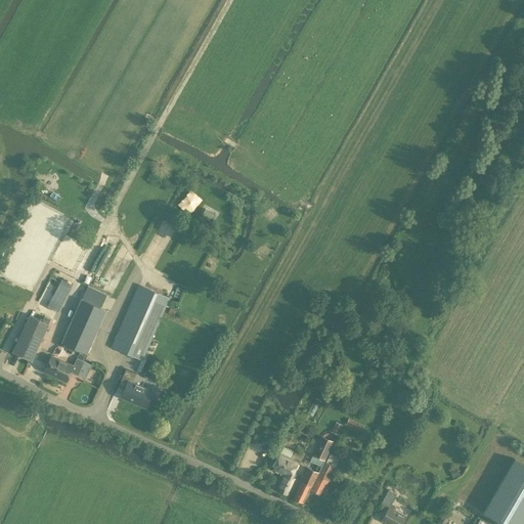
[(50,176),(41,182),(48,191),(56,185),(50,176)]
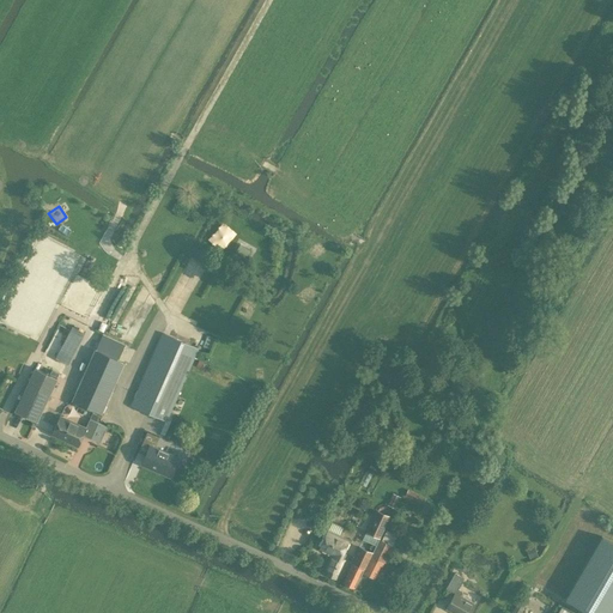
[(220,243),(226,234),(218,229),(212,238),(220,243)]
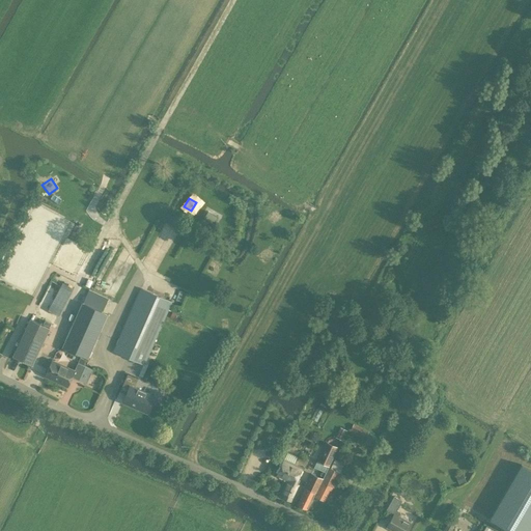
[(257,257),(263,264),(275,255),(268,247),(257,257)]
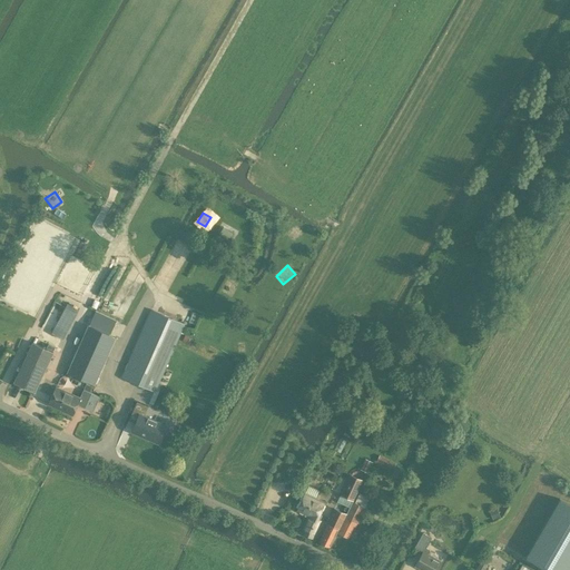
[(235,297),(239,287),(227,282),(223,292),(235,297)]
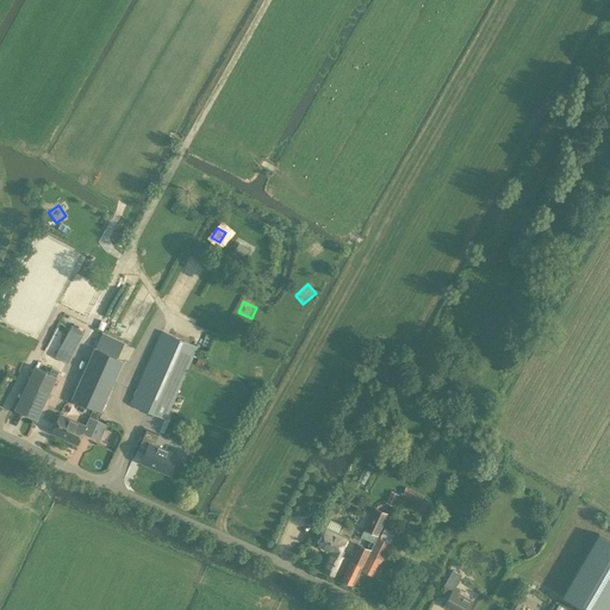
[(69,324),(53,356),(64,362),(81,331),(69,324)]
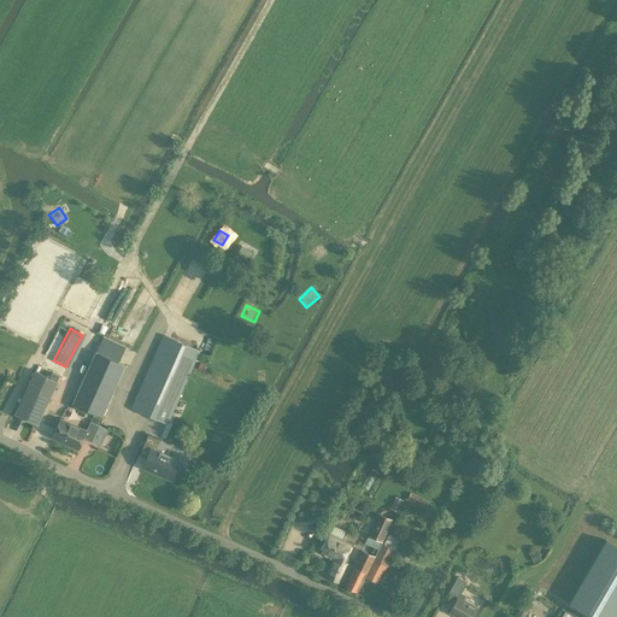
[(166,424),(199,351),(165,335),(133,409),(166,424)]
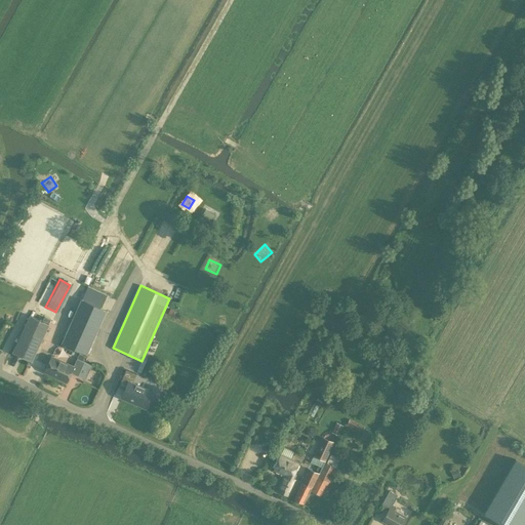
[(86,287),(80,299),(101,309),(106,297),(86,287)]
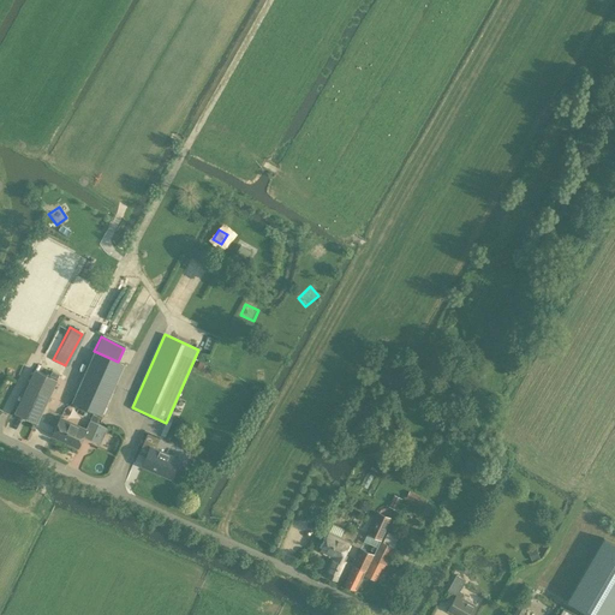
[(219,348),(216,359),(233,364),(237,353),(219,348)]
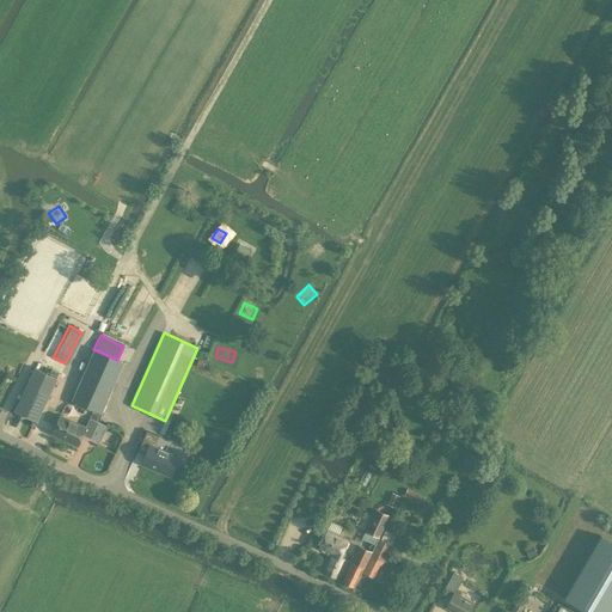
[(35,368),(14,411),(37,422),(57,379),(35,368)]
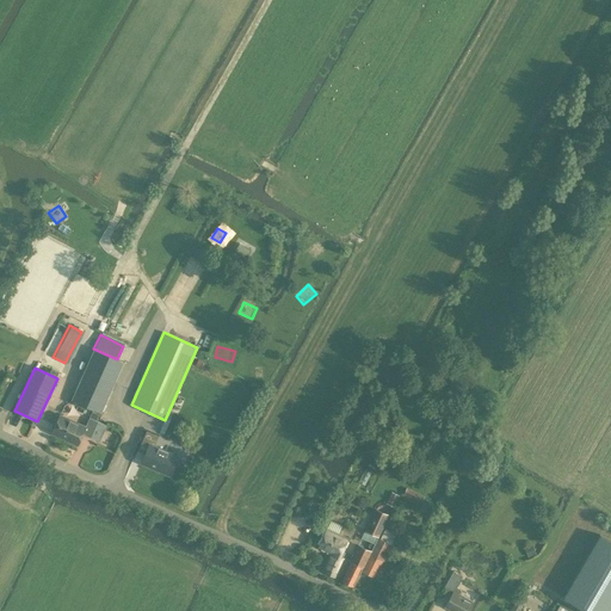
[(75,390),(72,400),(100,413),(104,403),(75,390)]
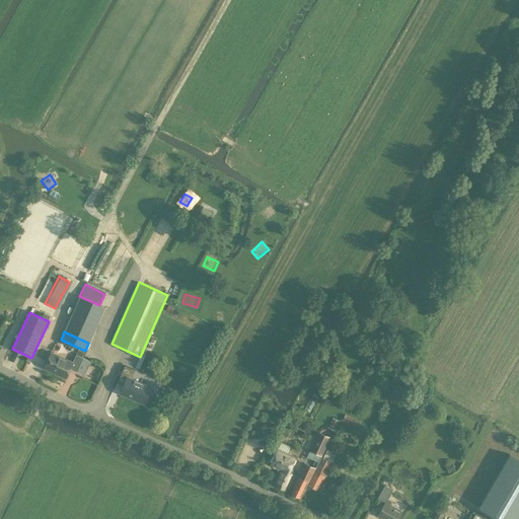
[(75,354),(72,361),(65,357),(66,355),(59,351),(58,354),(53,352),(45,368),(64,377),(69,368),(76,371),(82,358),(75,354)]
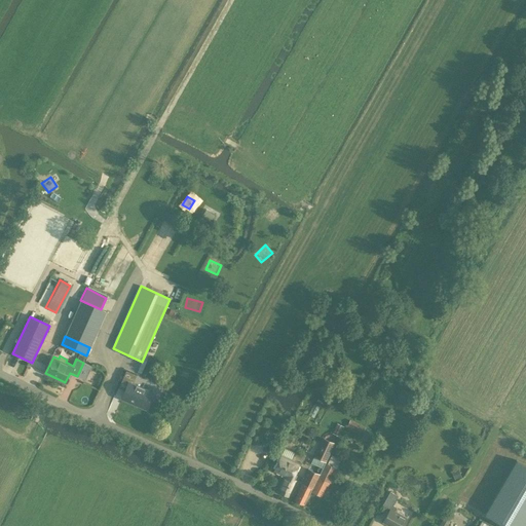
[(146,409),(152,392),(133,384),(136,375),(126,371),(119,387),(125,390),(121,399),(146,409)]
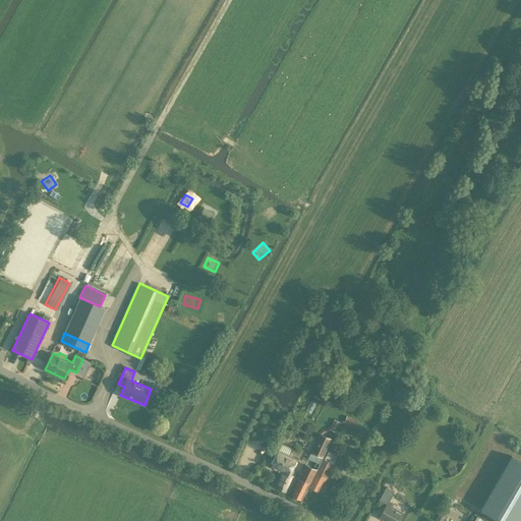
[(361,423),(347,416),(344,421),(359,429),(361,423)]
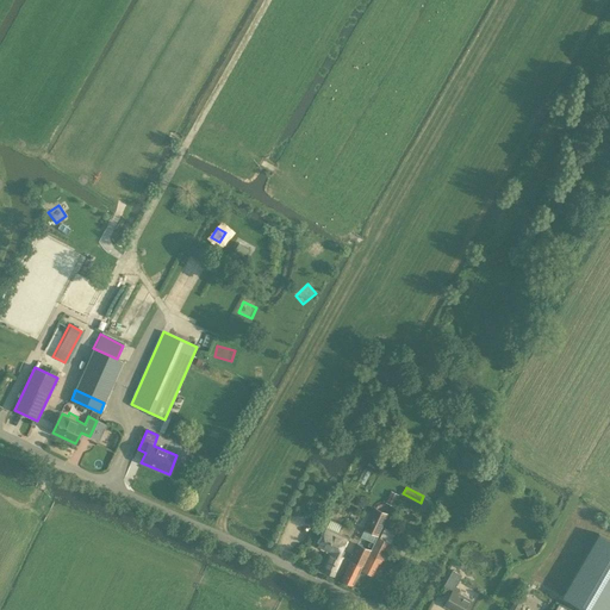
[(387,503),(394,506),(399,496),(392,492),(387,503)]
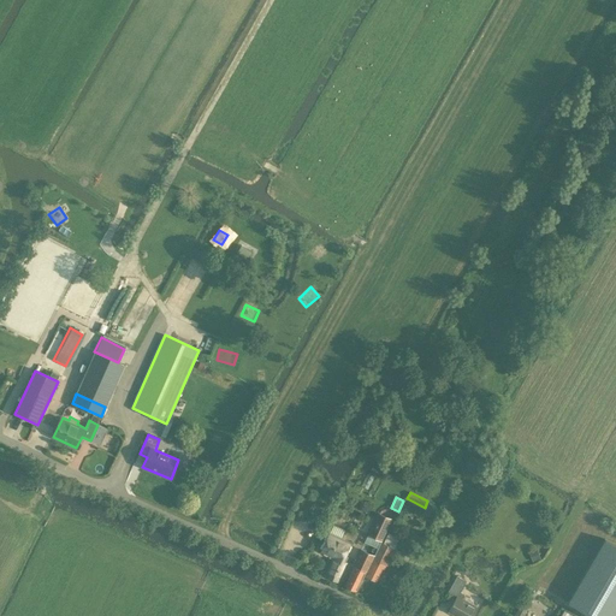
[(378,515),(368,534),(381,542),(391,522),(378,515)]
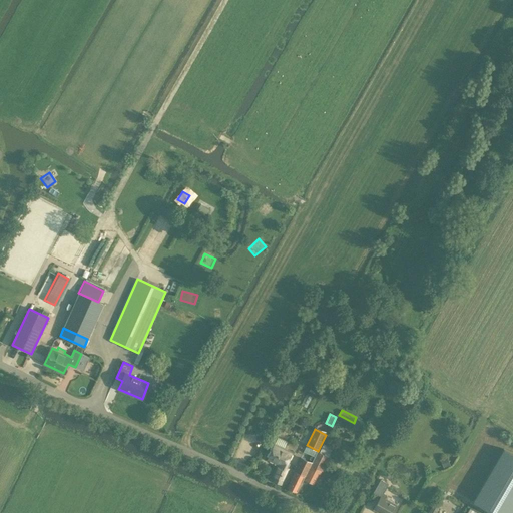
[(324,444),(319,453),(319,452),(306,477),(305,476),(295,471),(287,487),(297,492),(303,479),(313,484),(320,470),(322,472),(329,458),(328,457),(333,449),(324,444)]
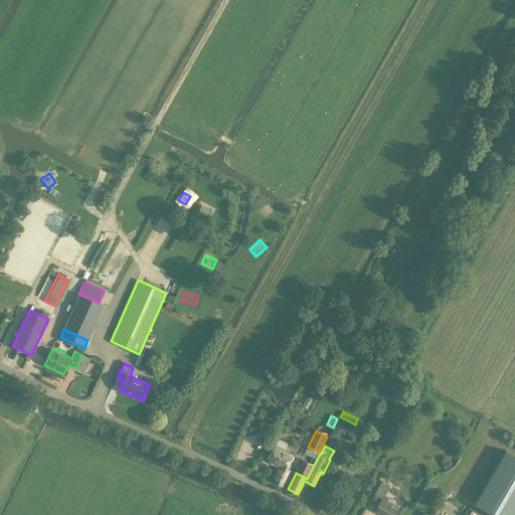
[(293,456),(275,447),(269,461),(279,466),(272,482),(283,487),(290,470),(287,469),(293,456)]
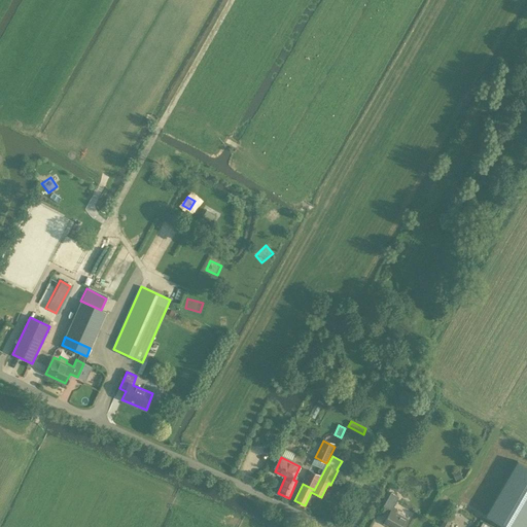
[(526,526),(526,466),(517,461),(486,515),(505,526),(526,526)]
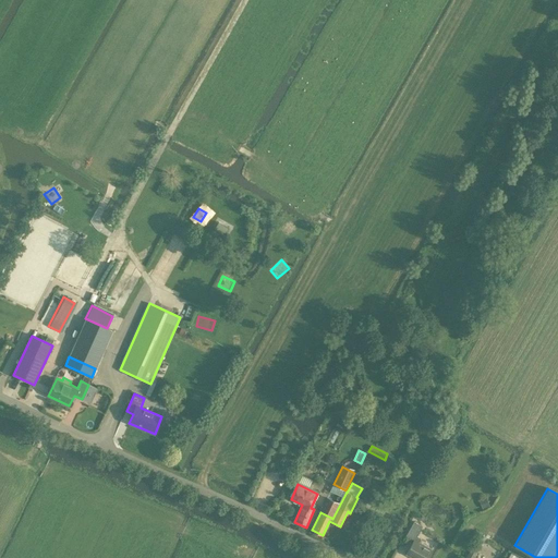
[(327,498),(320,512),(331,518),(339,504),(327,497),(327,498)]
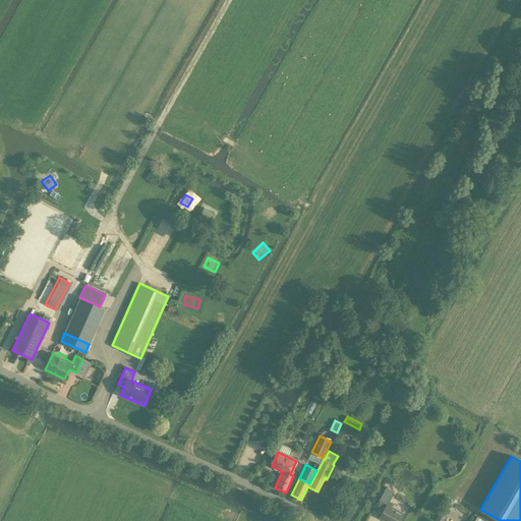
[(450,474),(457,472),(454,464),(447,466),(450,474)]
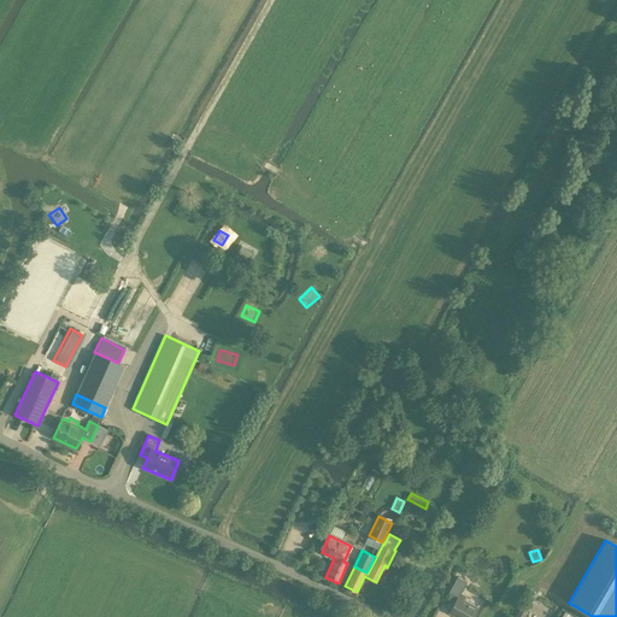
[(450,592),(458,597),(450,612),(457,616),(471,616),(477,607),(463,599),(465,595),(460,593),(466,581),(458,576),(450,592)]
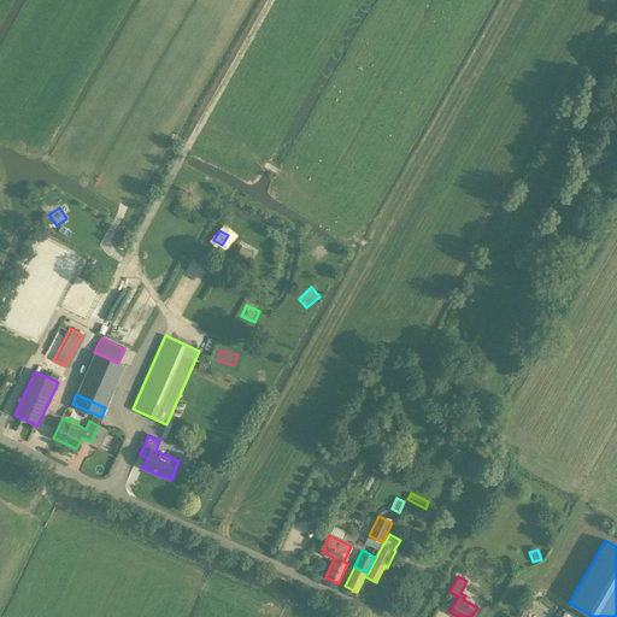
[(516,616),(523,616),(536,594),(530,591),(516,616)]
